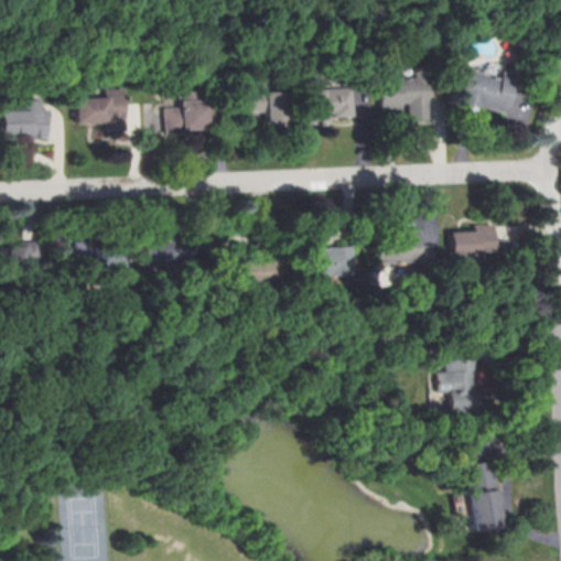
[(384,79),(419,79),(419,67),(431,67),(431,121),(411,121),(411,103),(405,103),(405,110),(383,110),(384,79)]
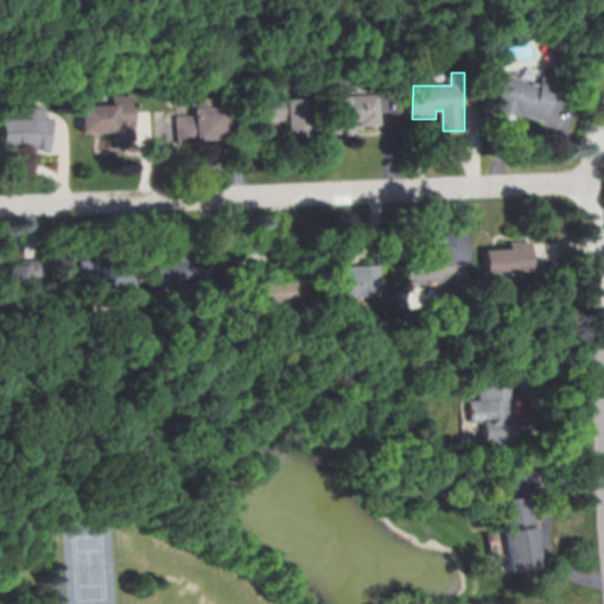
[(491,109),(520,119),(521,114),(542,121),(555,82),(541,77),(538,86),(504,74),(491,109)]
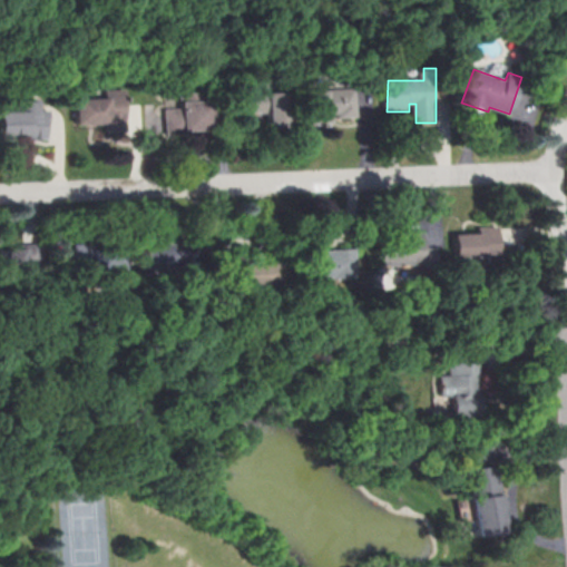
[(309,91),(360,89),(361,119),(341,119),(341,115),(333,115),(333,126),(310,127),(309,91)]
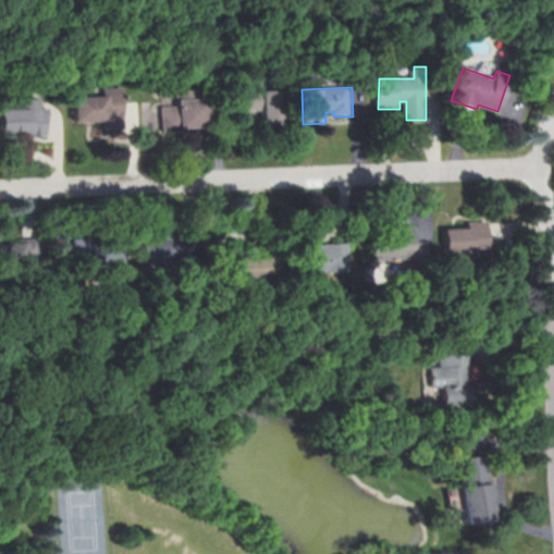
[(77,97),(106,96),(106,89),(126,88),(127,131),(106,131),(105,121),(78,122),(77,97)]
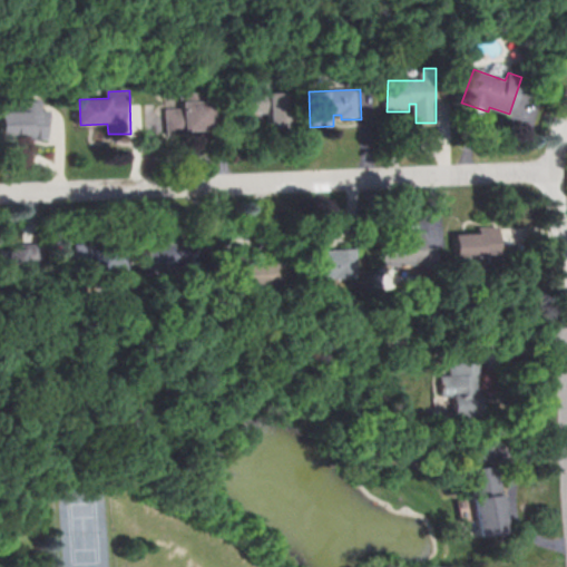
[(167,108),(185,107),(184,94),(208,93),(208,100),(216,100),(218,133),(169,136),(167,108)]
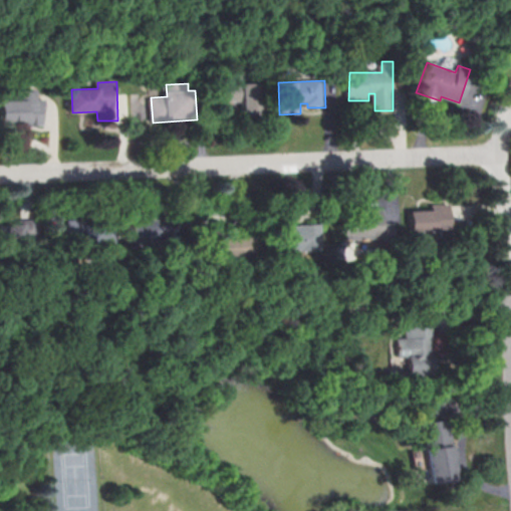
[(220,83),(264,83),(264,116),(246,116),(246,102),(221,102),(220,83)]
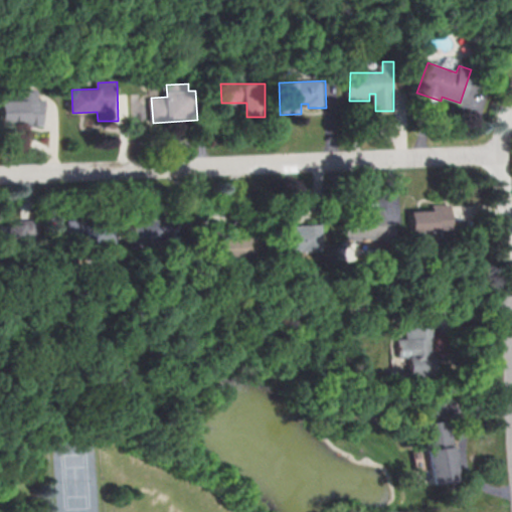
[(4,123),(28,123),(28,126),(45,126),(44,101),(39,102),(38,89),(9,90),(9,102),(3,102),(4,123)]
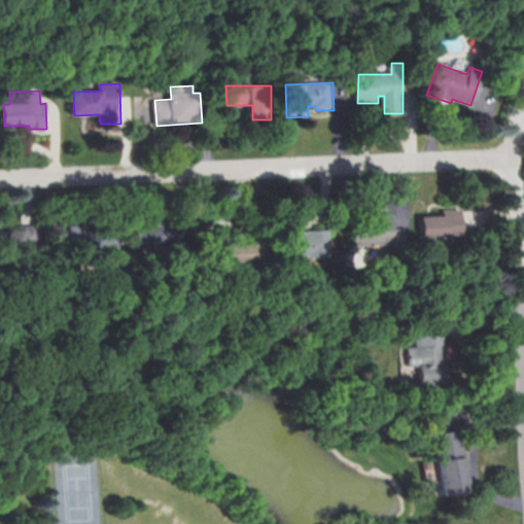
[(420,238),(462,237),(460,209),(442,209),(442,215),(419,216),(420,238)]
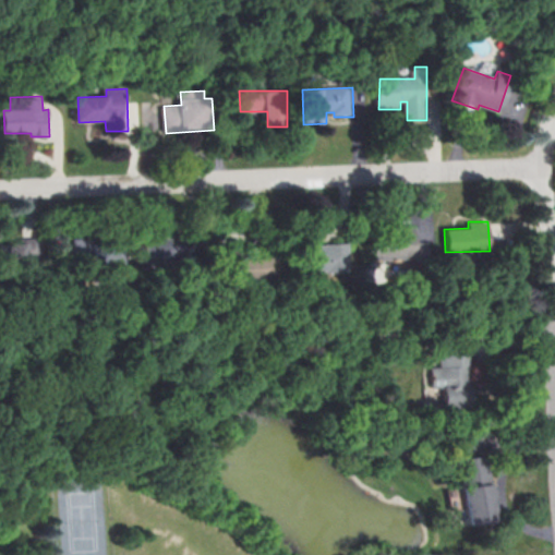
[(371,260),(415,258),(415,264),(426,264),(426,243),(415,243),(415,228),(395,229),(395,236),(370,236),(371,260)]
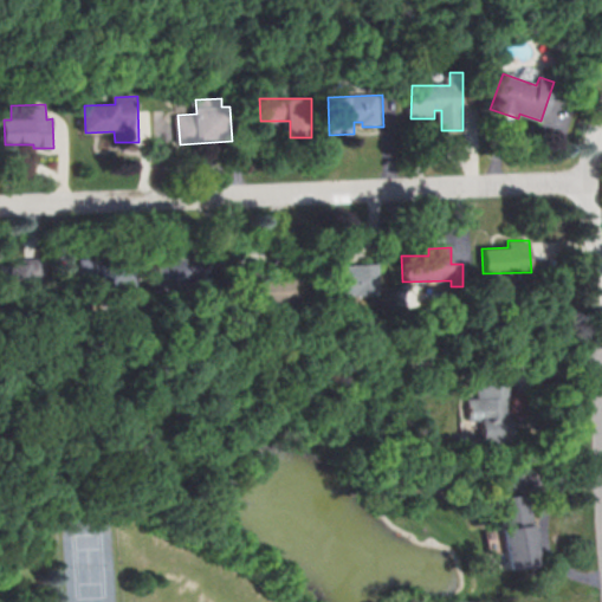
[(319,297),(379,295),(377,265),(340,266),(340,248),(317,250),(319,297)]
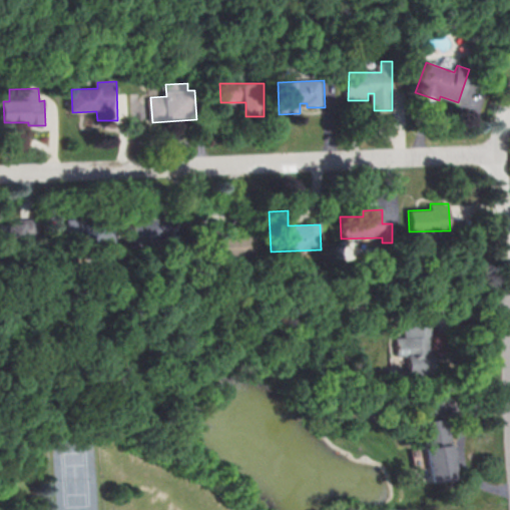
[(129,241),(173,240),(173,215),(154,215),(154,219),(129,219),(129,241)]
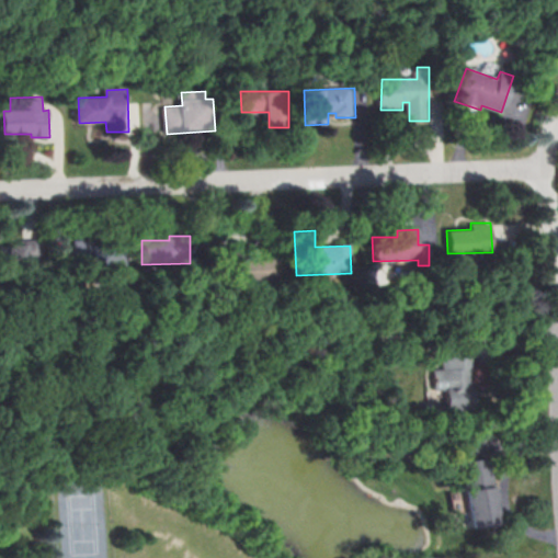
[(80,268),(126,265),(125,242),(100,243),(100,240),(79,241),(80,268)]
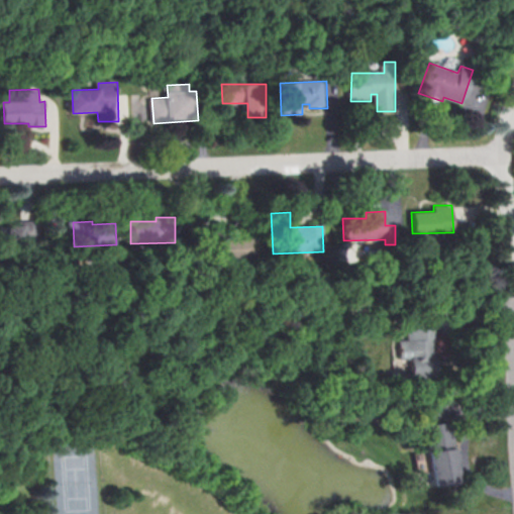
[(0,226),(30,224),(32,254),(12,255),(13,268),(0,268),(0,250),(1,250),(0,226)]
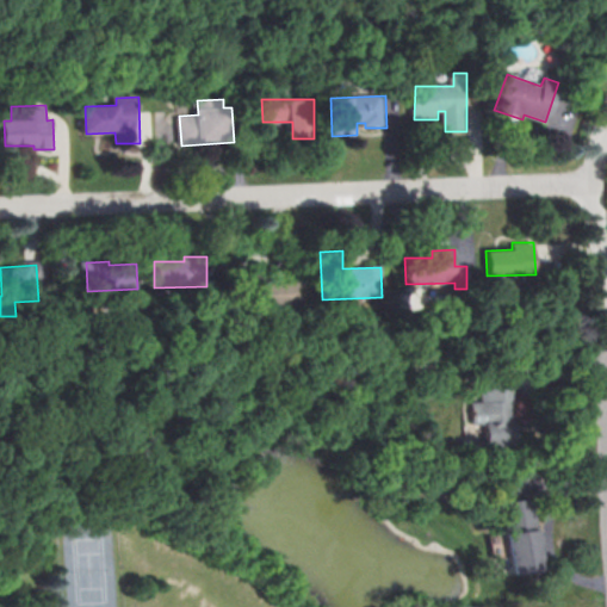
[(252,283),(302,280),(303,307),(253,309),(252,283)]
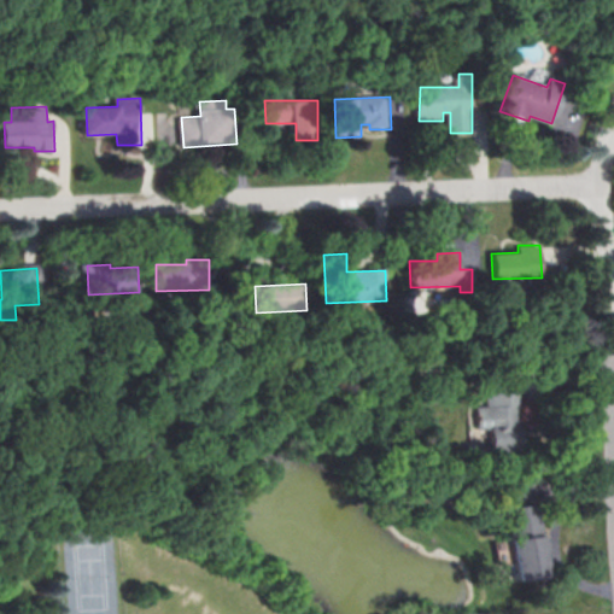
[(492,451),(521,450),(518,389),(486,390),(487,408),(477,408),(478,432),(491,431),(492,451)]
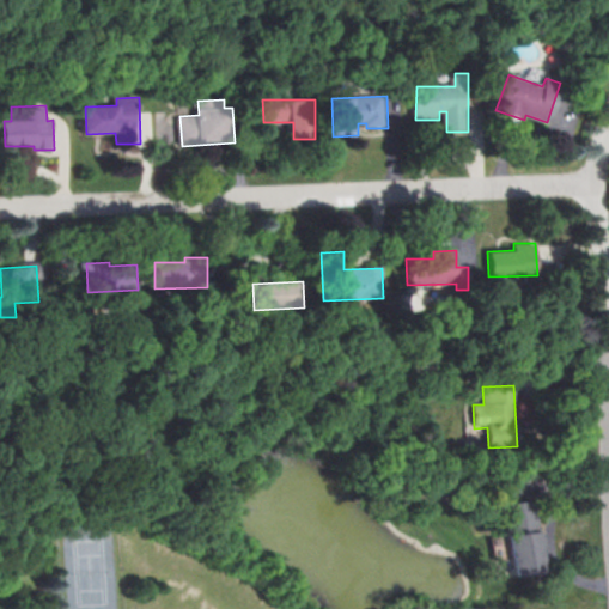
[(515,577),(547,572),(537,501),(505,505),(515,577)]
